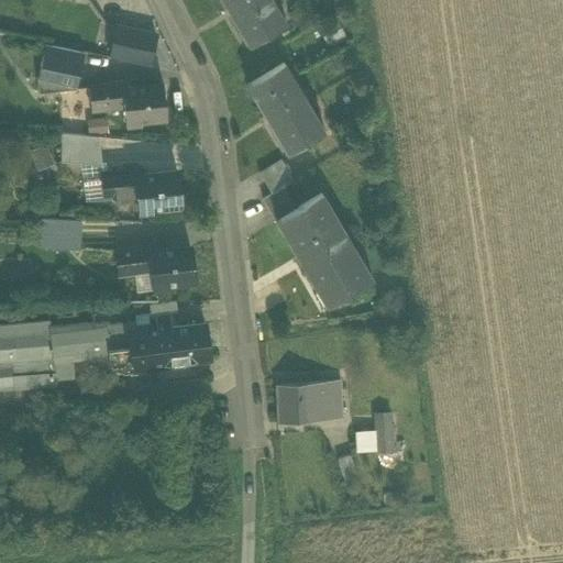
[(222,0),(249,45),(285,23),(271,0),(222,0)]
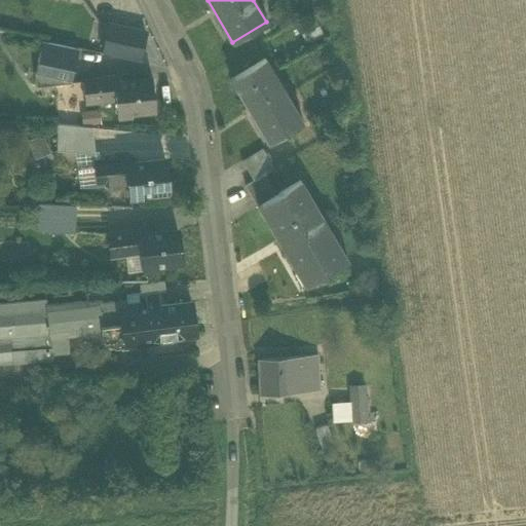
[(145,32),(109,25),(103,52),(139,60),(145,32)]
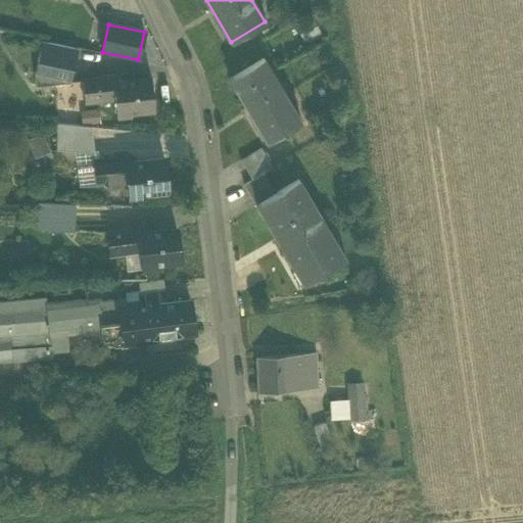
[(41,41),(34,74),(36,85),(70,81),(78,48),(41,41)]
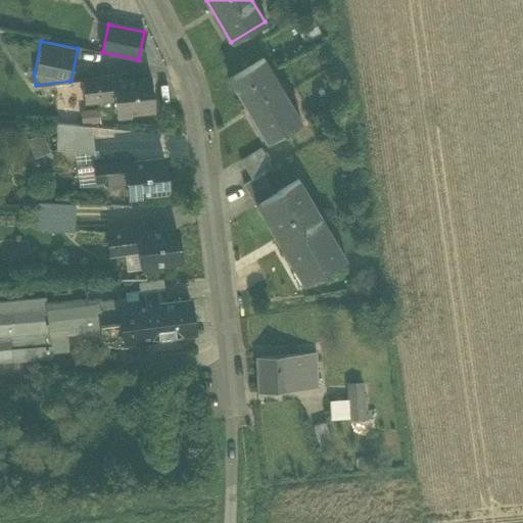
[(230,79),(267,141),(300,122),(264,59),(230,79)]
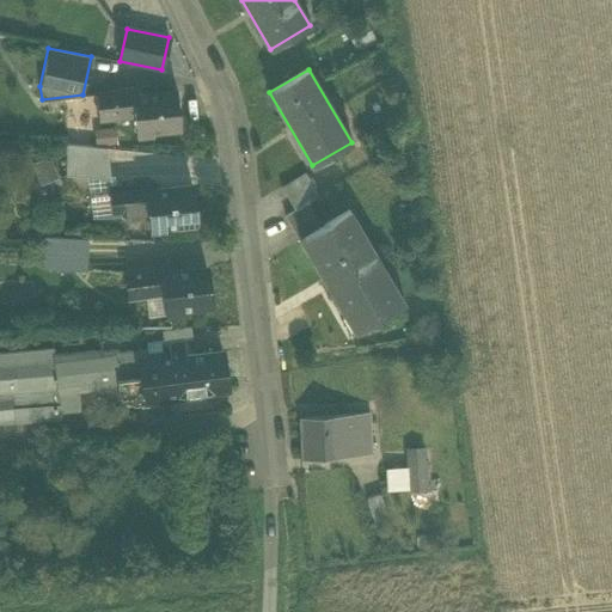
[(134,116),(136,136),(153,134),(153,130),(181,128),(177,91),(139,95),(139,89),(96,93),(99,120),(134,116)]
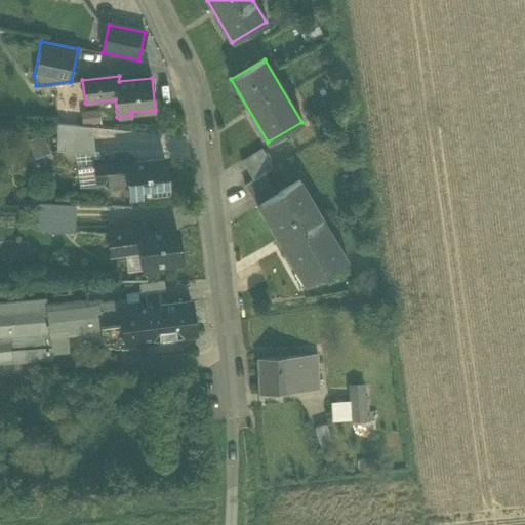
[(80,111),(82,125),(101,123),(98,109),(80,111)]
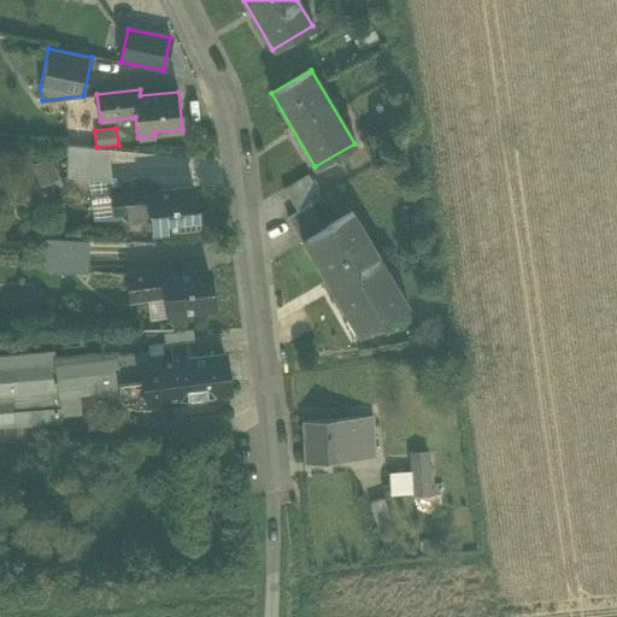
[(88,178),(111,181),(107,150),(66,145),(66,176),(88,178)]
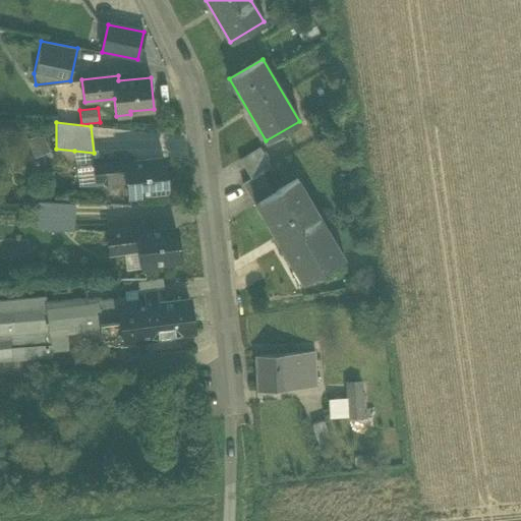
[(49,152),(42,132),(26,138),(34,157),(49,152)]
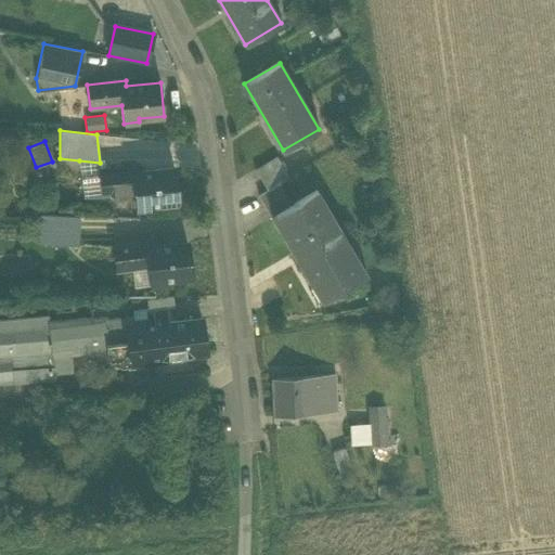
[(255,169),(267,191),(280,183),(288,178),(276,157),(255,169)]
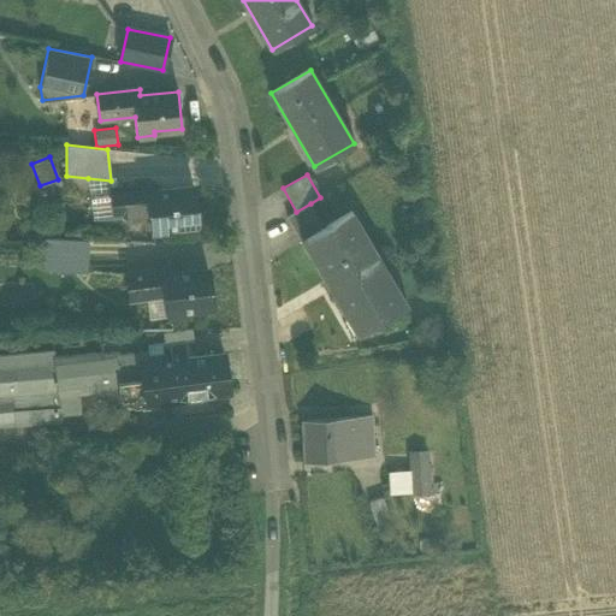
[(112,190),(111,181),(88,178),(92,219),(114,217),(112,190)]
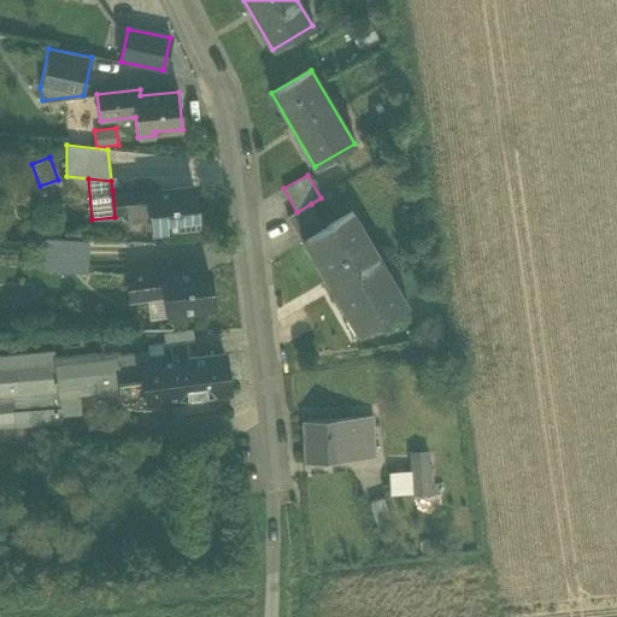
[(151,213),(153,234),(170,231),(170,228),(198,224),(193,187),(156,192),(154,186),(112,191),(115,217),(151,213)]
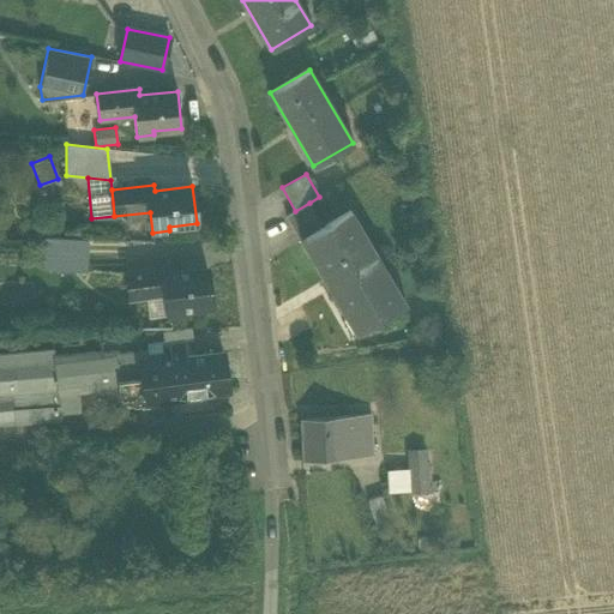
[(324,227),(309,203),(295,211),(286,217),(300,241),(302,240),(301,240),(324,227)]
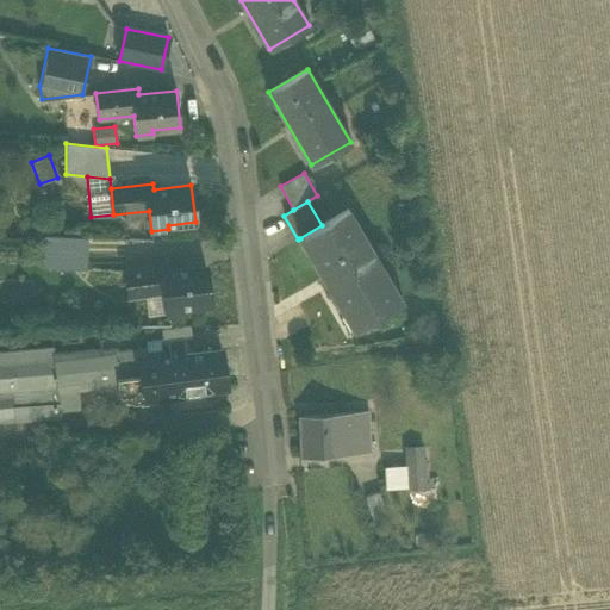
[(300,238),(354,330),(402,303),(348,210),(322,225),(299,238),(300,238)]
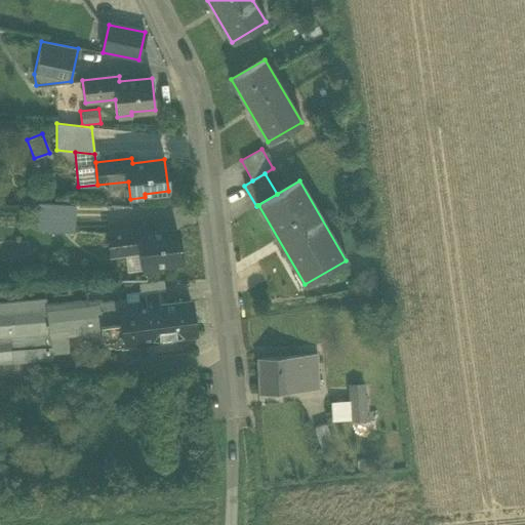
[(36,231),(74,232),(74,205),(37,204),(36,231)]
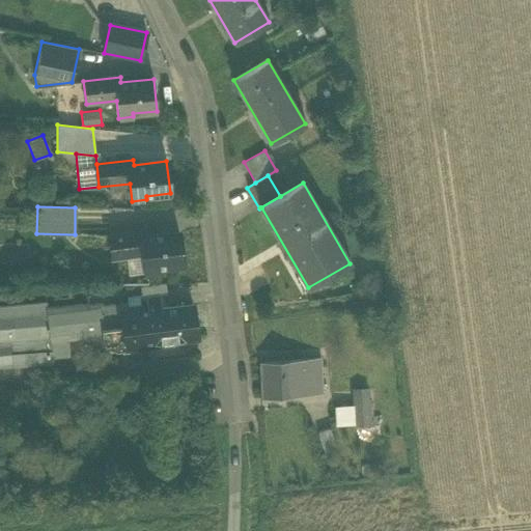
[(143,254),(145,272),(159,271),(159,268),(183,264),(178,232),(146,236),(146,231),(109,235),(112,258),(126,257),(143,254)]
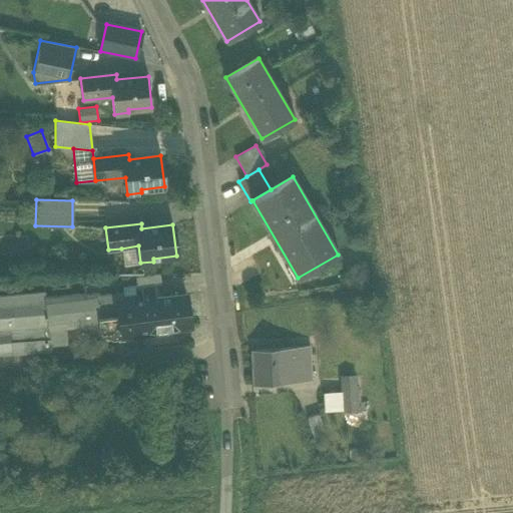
[(140,263),(138,245),(121,248),(123,266),(140,263)]
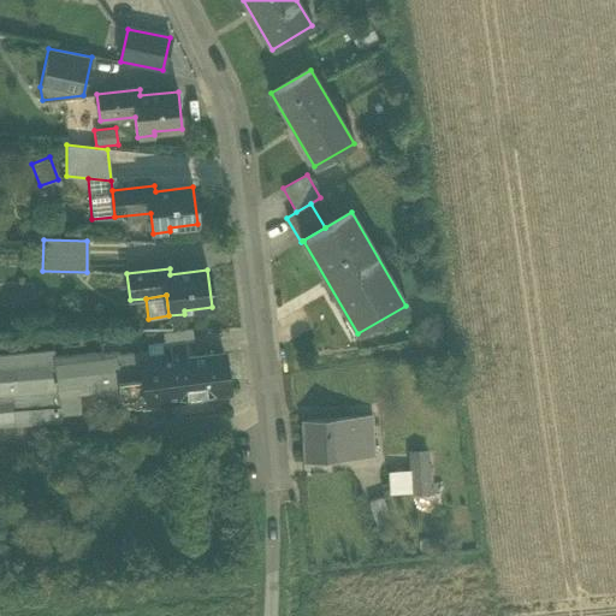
[(146,343),(146,350),(147,356),(171,354),(170,344),(184,342),(193,342),(191,330),(163,333),(164,342),(146,343)]
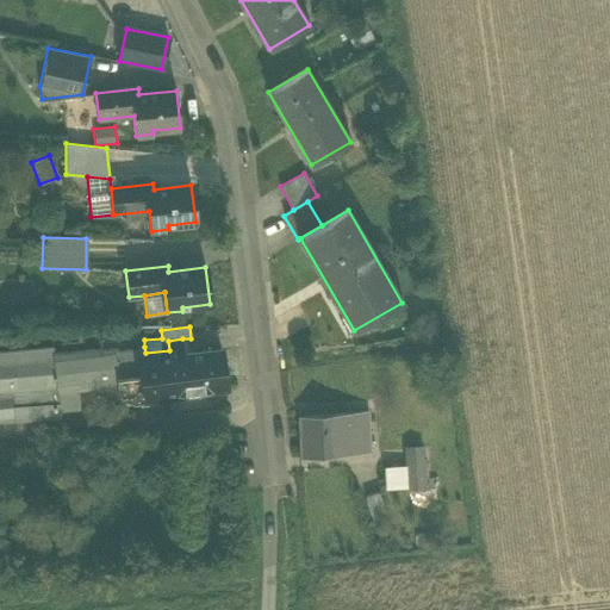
[(169,350),(145,353),(145,354),(139,354),(144,385),(131,386),(134,402),(135,403),(199,394),(198,391),(226,388),(221,349),(185,354),(182,338),(168,341),(169,350)]
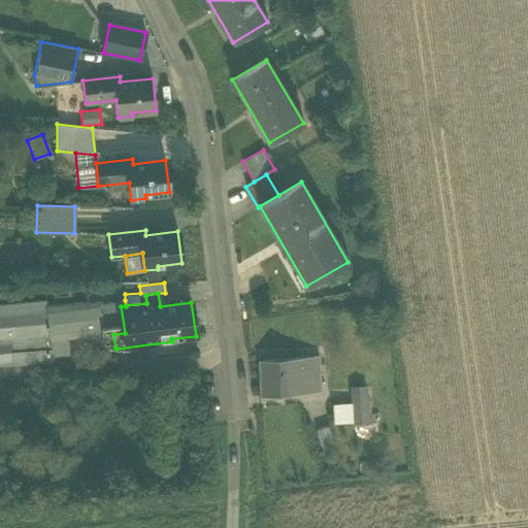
[(79,335),(116,348),(113,334),(125,333),(121,306),(126,306),(126,305),(125,300),(101,303),(101,300),(45,305),(45,309),(29,311),(29,301),(0,304),(0,360),(3,364),(12,363),(11,348),(21,347),(21,348),(47,347),(47,345),(48,345),(48,339),(66,337),(79,335)]
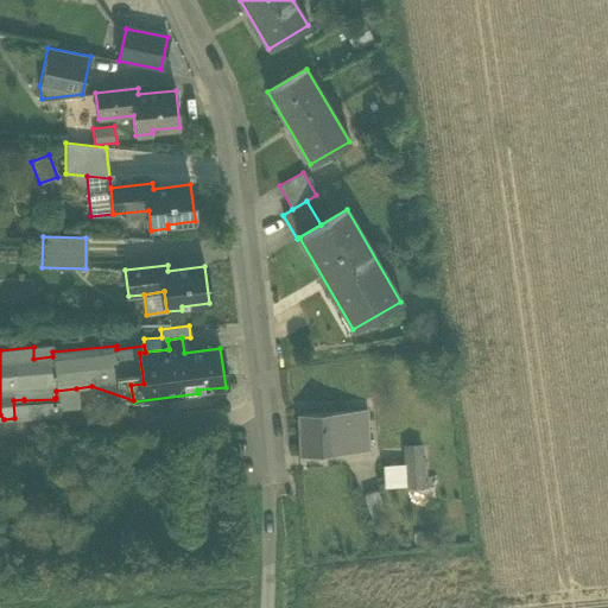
[(51,346),(33,347),(33,359),(52,356),(52,352),(51,346)]
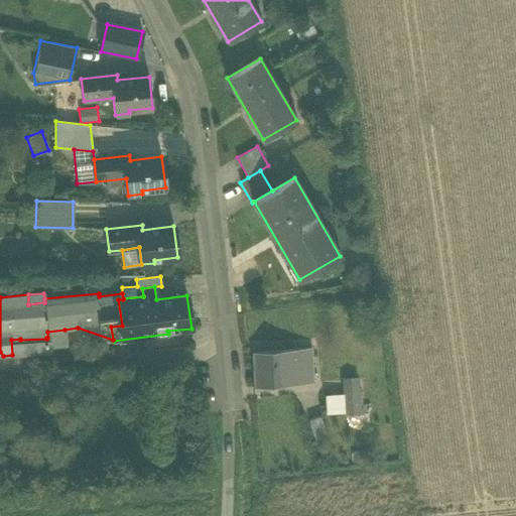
[(65,330),(47,332),(47,338),(46,338),(46,339),(48,354),(51,353),(51,348),(67,346),(65,330)]
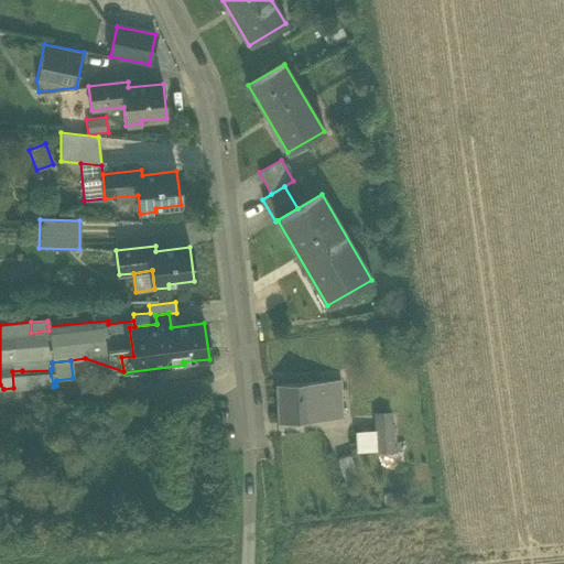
[(12,371),(13,388),(53,387),(51,370),(22,371),(22,370),(12,371)]
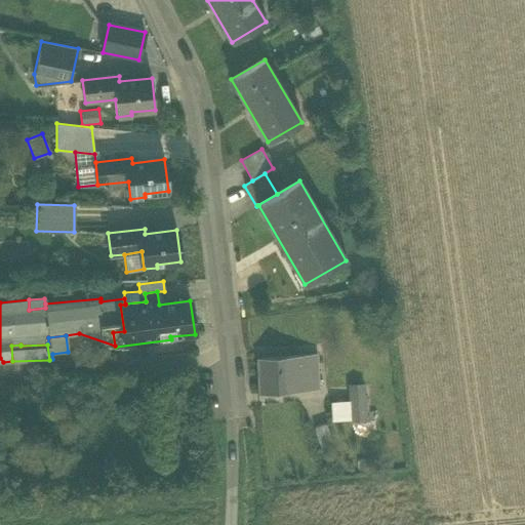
[(317,355),(305,356),(307,390),(318,390),(317,355)]
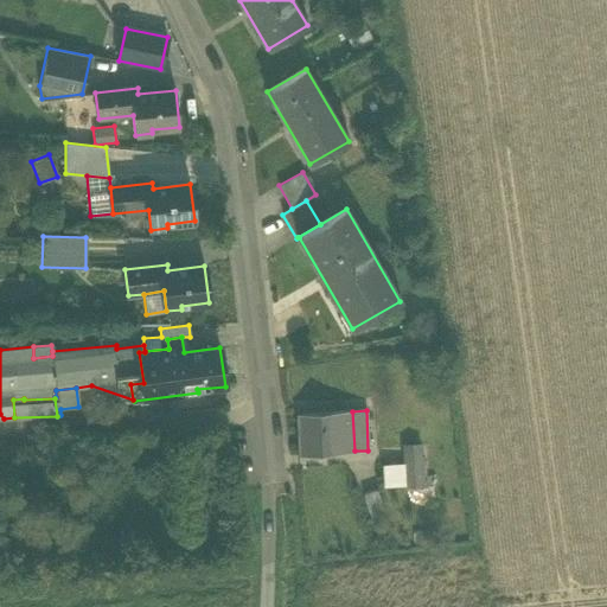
[(300,455),(355,451),(352,411),(299,415),(300,455)]
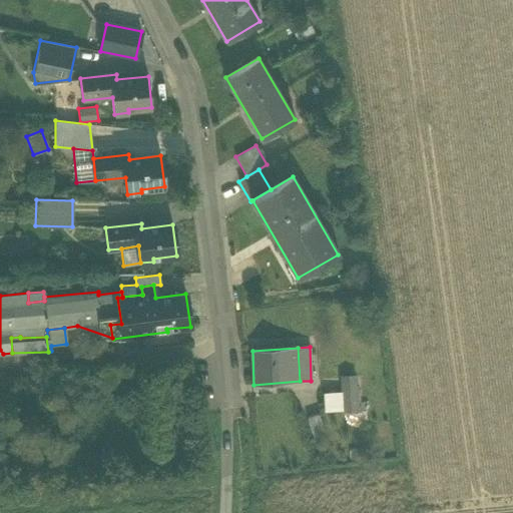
[(358,388),(343,389),(344,412),(345,424),(357,423),(356,411),(360,411),(358,388)]
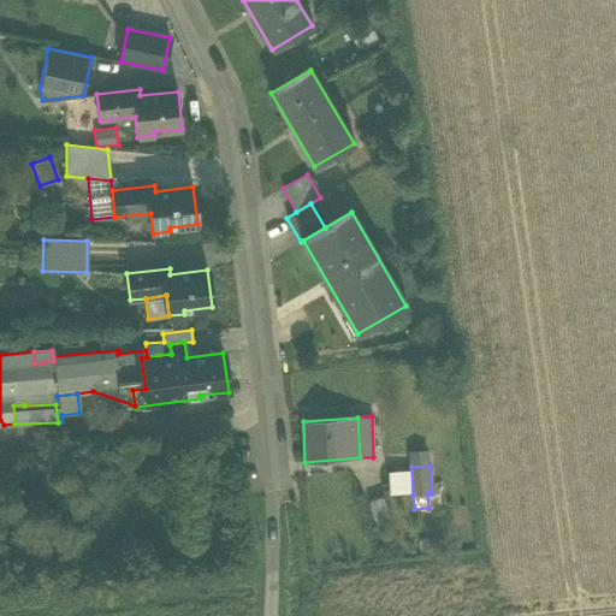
[(384,497),(413,495),(412,467),(381,469),(384,497)]
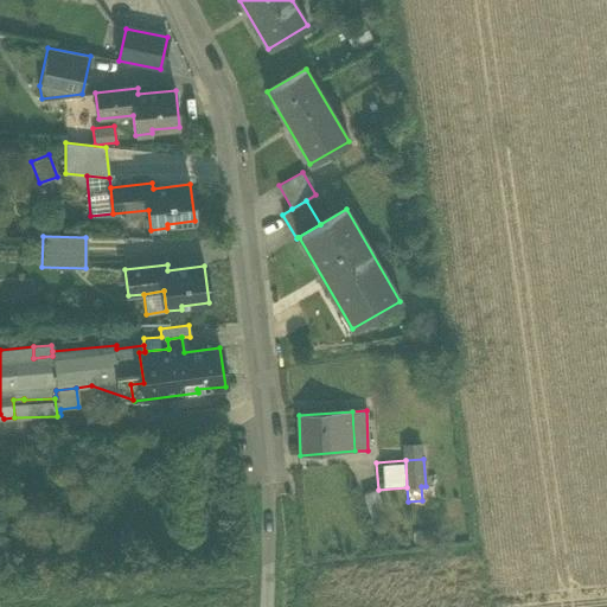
[(364,492),(365,523),(379,523),(377,491),(364,492)]
